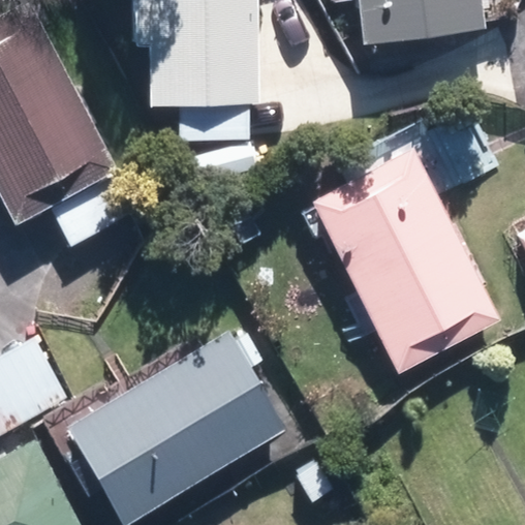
[(120,164),(29,0),(27,0),(0,14),(0,190),(17,220),(120,164)]
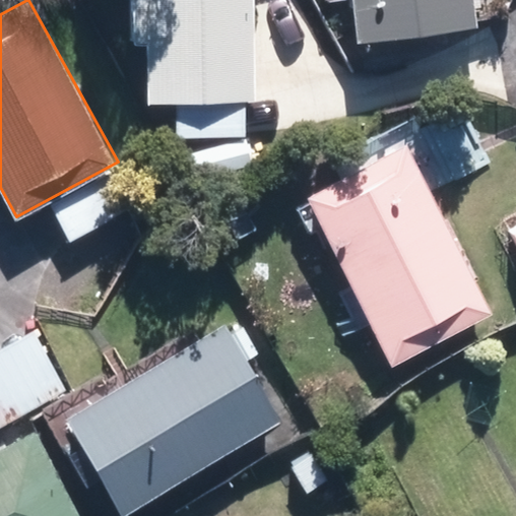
[(142,47),(142,105),(171,105),(171,131),(244,131),(244,105),(255,105),(255,0),(130,0),(130,47),(142,47)]
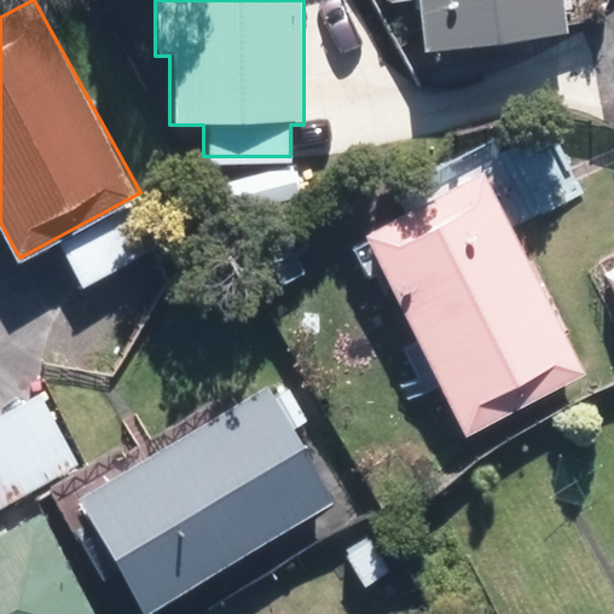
[(384,0),(386,9),(406,6),(411,56),(566,42),(565,30),(590,29),(588,0),(384,0)]
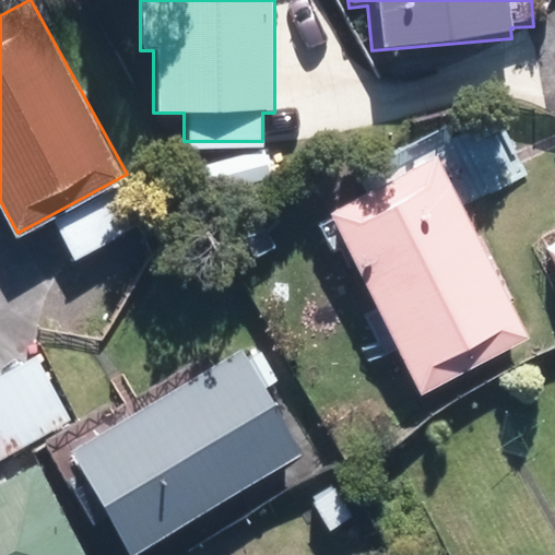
[(533,337),(436,153),(327,210),(425,393),(533,337)]
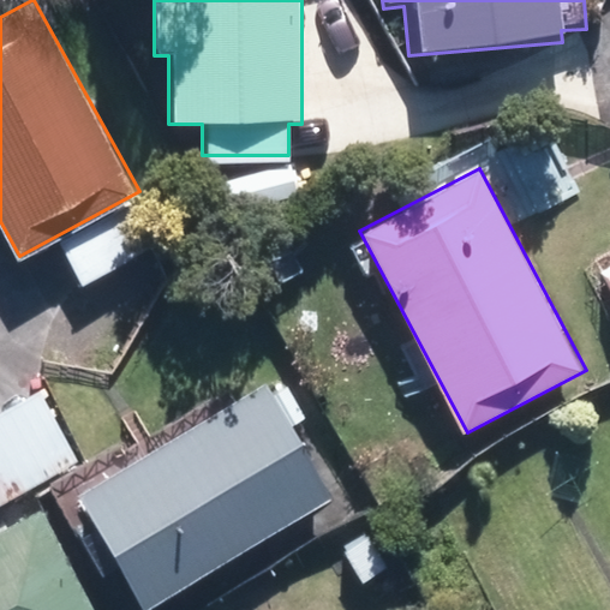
[(339,497),(267,376),(73,490),(144,609),(149,609),(339,497)]
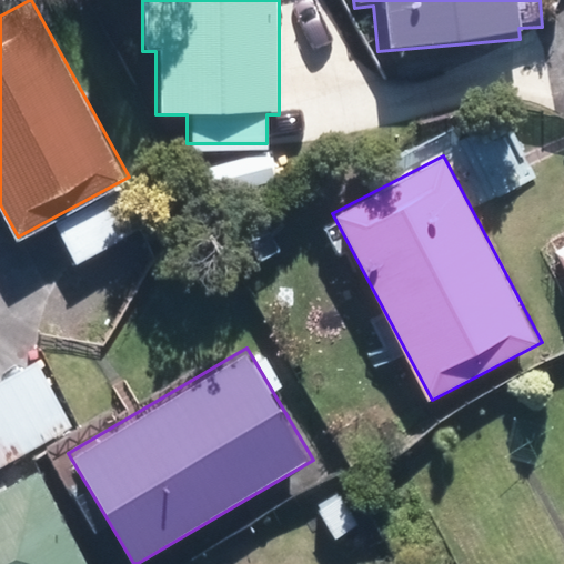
[(0,467),(73,424),(33,358),(0,378),(0,467)]
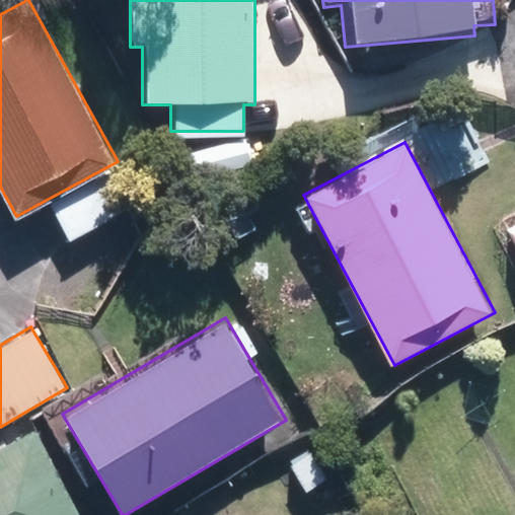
[(75,514),(31,430),(0,446),(0,514),(75,514)]
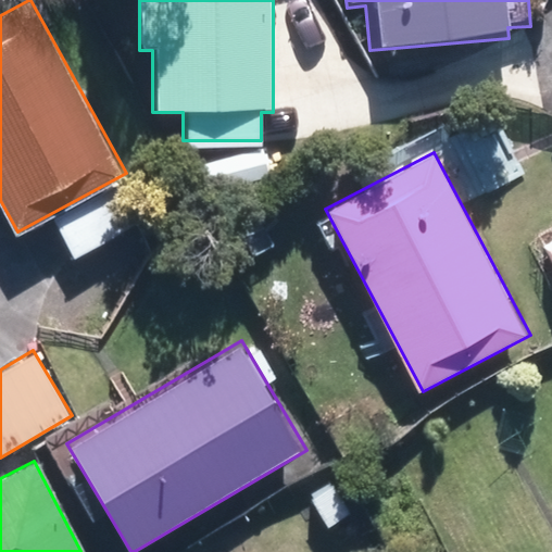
All buildings are outlined.
